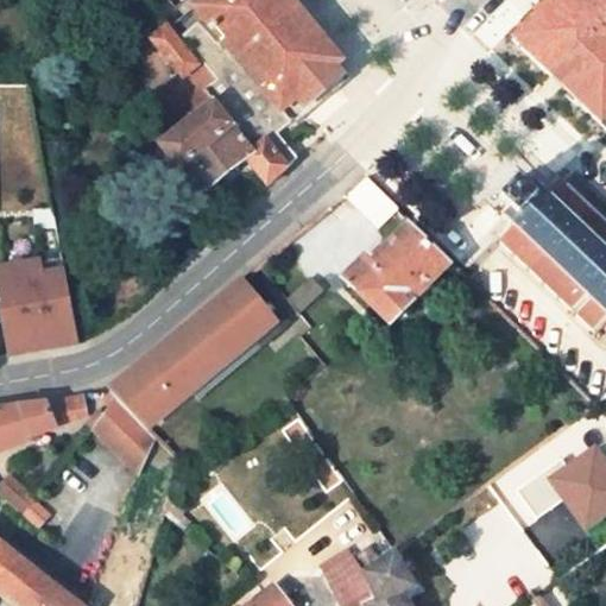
[(297,157),(277,133),(291,121),(282,111),(342,61),(291,0),(203,0),(174,25),(203,61),(220,81),(206,92),(215,102),(253,149),(266,138),(289,165),(297,157)]
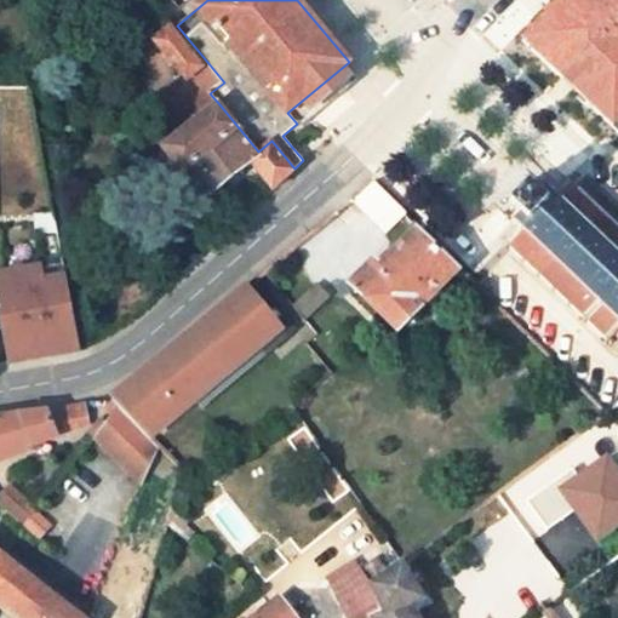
[(549,0),(504,47),(537,79),(538,81),(554,66),(547,59),(577,29),(582,24),(590,32),(598,24),(572,0),(549,0)]
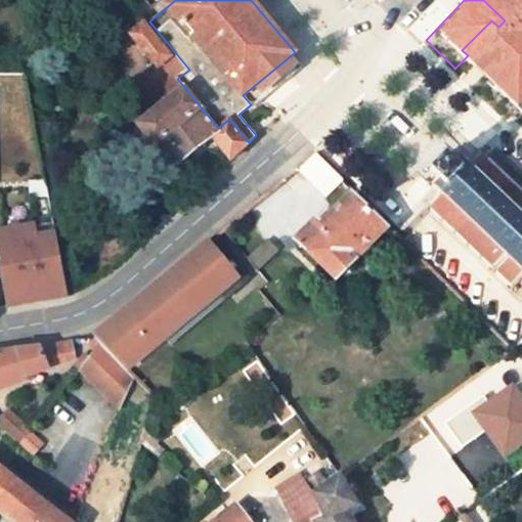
[(483,0),(505,20),(508,23),(521,9),(521,5),(515,0),(483,0)]
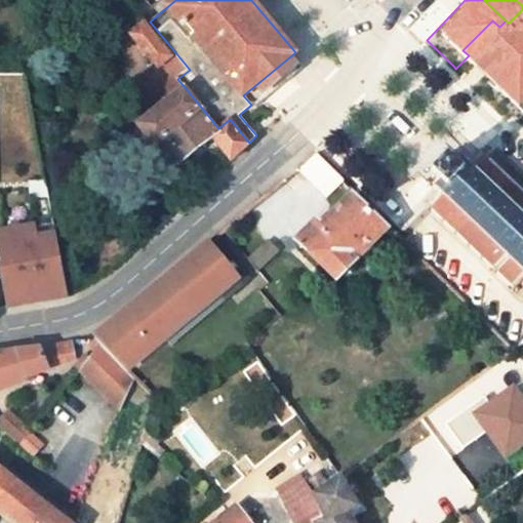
[(171,56),(171,55),(145,24),(132,34),(159,66),(180,92),(186,88),(177,79),(190,70),(175,52),(171,56)]
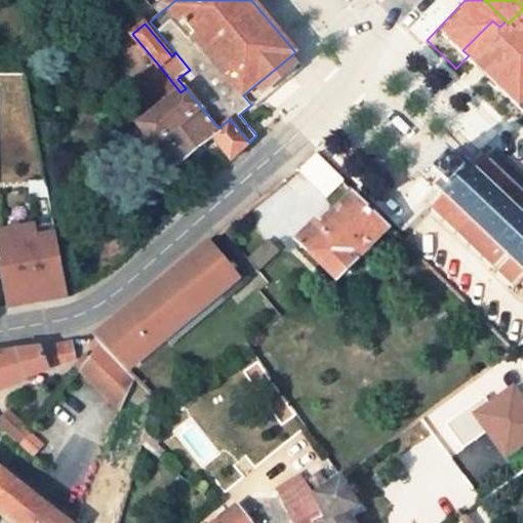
[(488,25),(463,50),(469,55),(471,53),(482,56),(500,37),(488,25)]
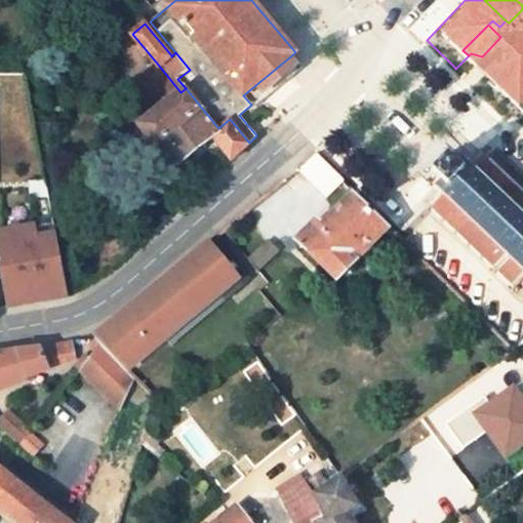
[(243,95),(251,105),(304,62),(295,52),(243,95)]
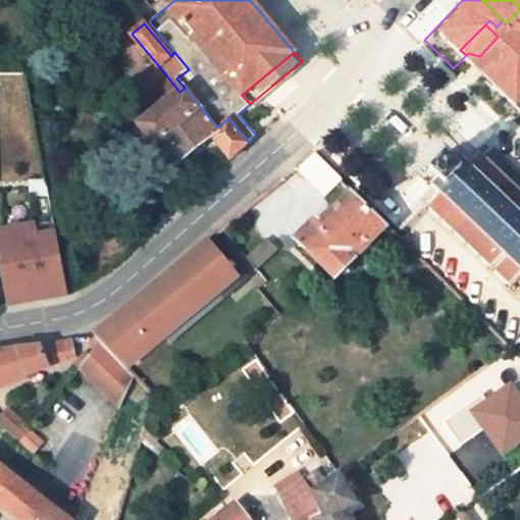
[(127,91),(149,117),(179,92),(158,65),(127,91)]
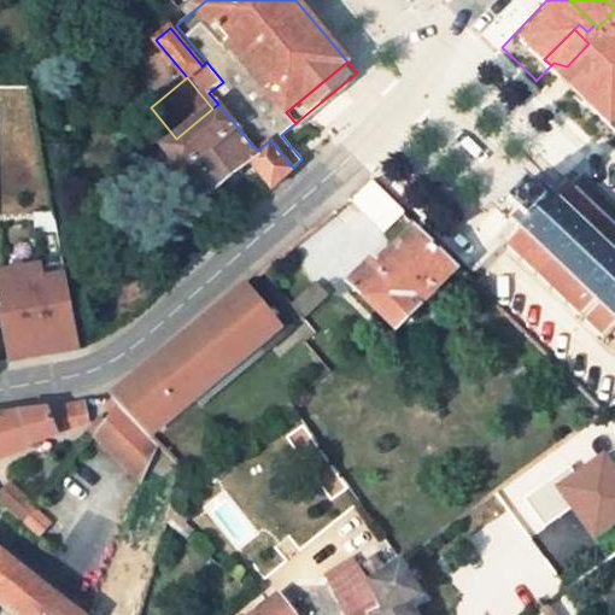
[(218,104),(212,109),(176,139),(163,148),(204,199),(251,162),(271,188),(293,168),(270,140),(257,151),(218,104)]
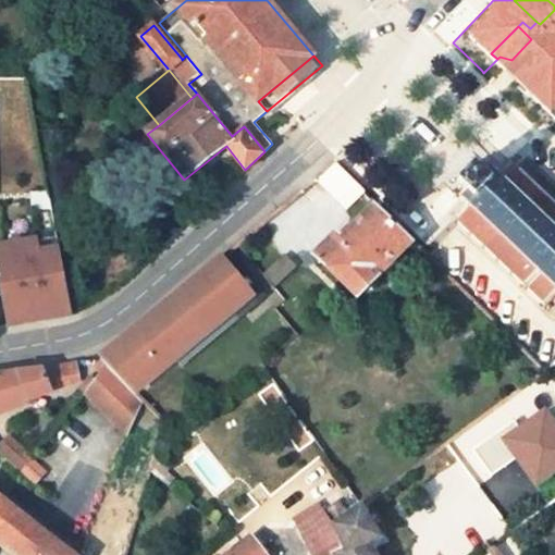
[(554,145),(550,139),(540,148),(549,158),(554,151),(554,145)]
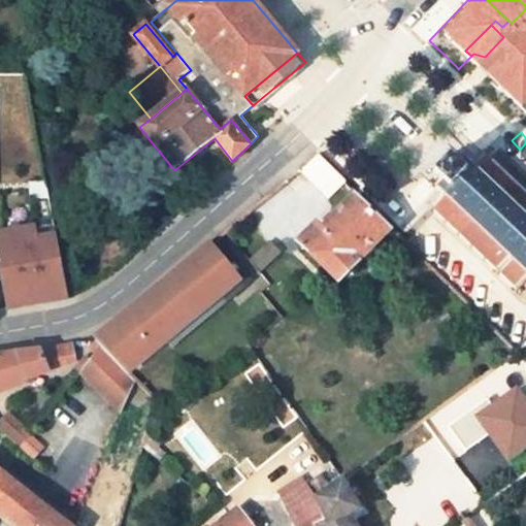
[(525,191),(483,151),(471,163),(464,156),(458,161),(451,155),(435,171),(442,178),(435,187),(442,193),(431,205),(519,288),(525,283),(525,191)]
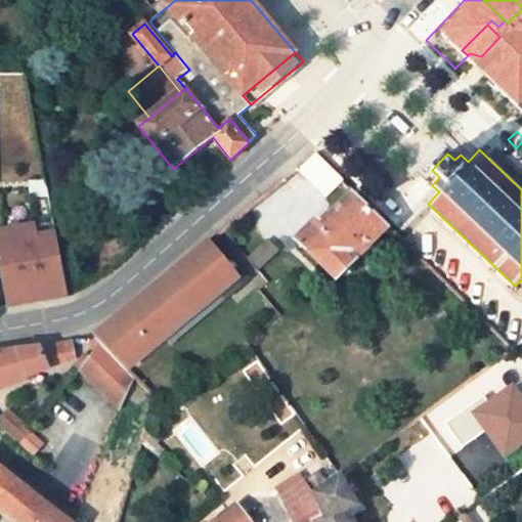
[(297,168),(325,196),(343,177),(317,151),(297,168)]
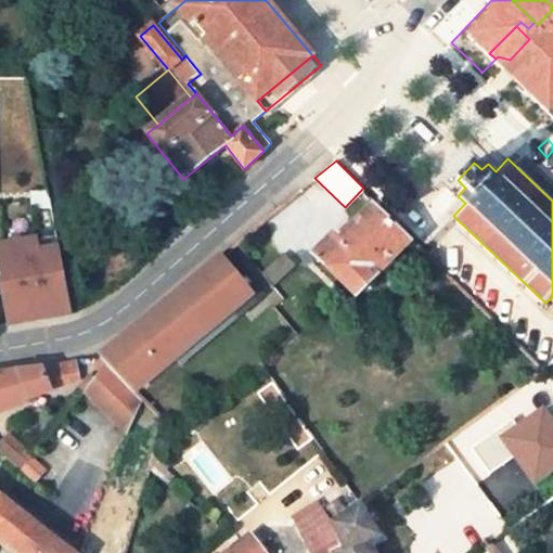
[(410,240),(372,203),(338,236),(335,232),(316,253),(357,295),(410,240)]
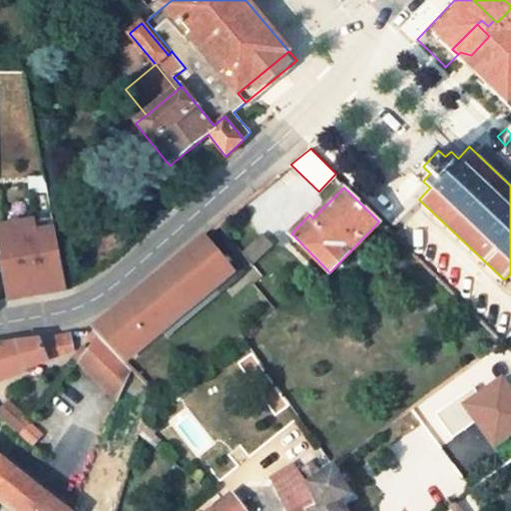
[(55,225),(0,235),(0,273),(4,295),(65,284),(55,225)]
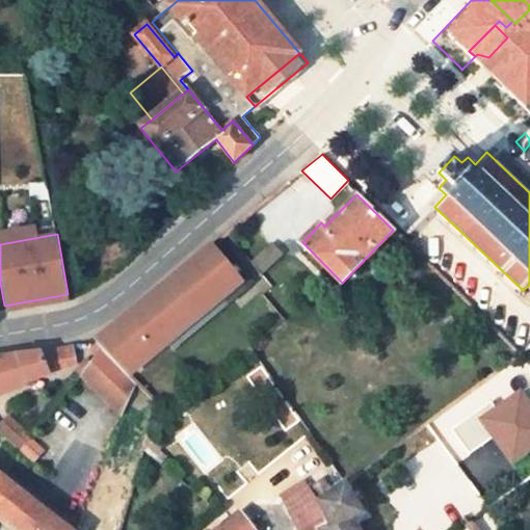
[(256,282),(219,237),(97,339),(98,341),(104,347),(130,374),(170,341),(237,285),(243,292),(256,282)]
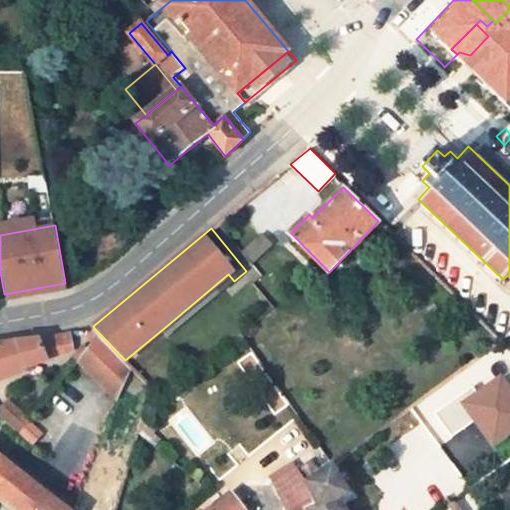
[(170,335),(234,281),(228,274),(164,328),(170,335)]
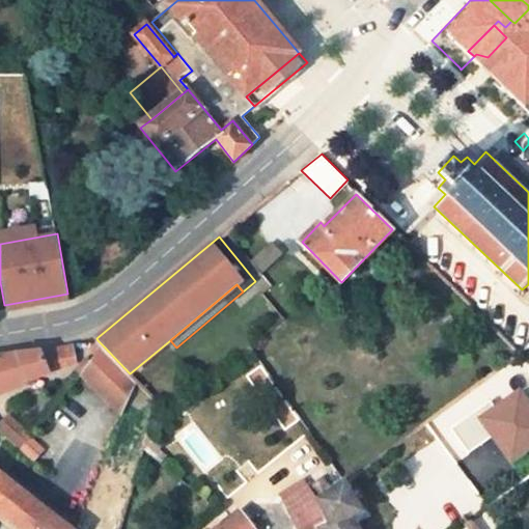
[(98,340),(92,347),(99,353),(104,346),(98,340)]
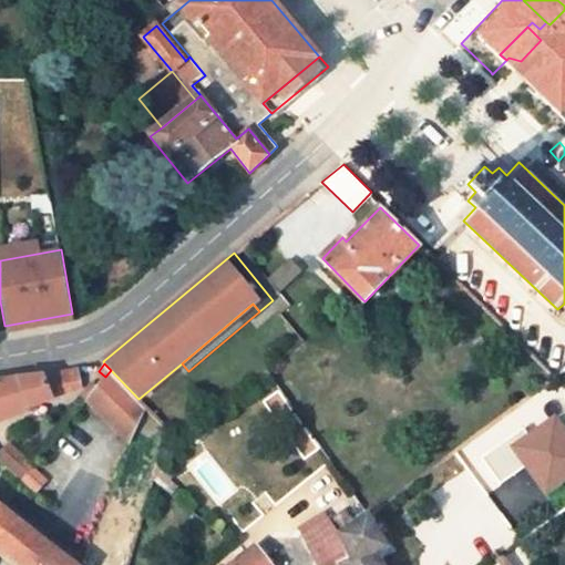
[(64,387),(80,383),(75,367),(0,380),(0,420),(55,397),(64,387)]
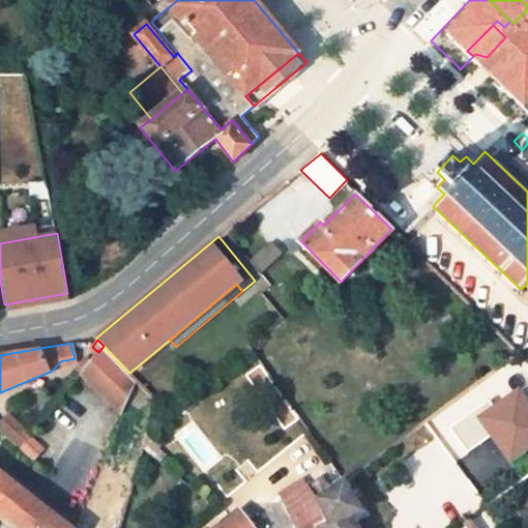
[(98,352),(83,371),(122,413),(128,397),(137,381),(129,373),(104,346),(98,352)]
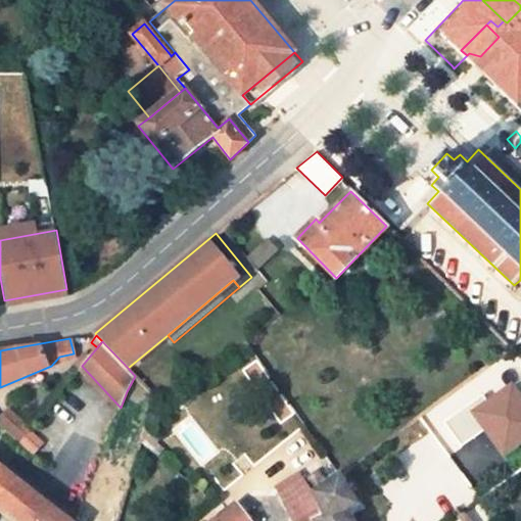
[(127,391),(144,398),(142,407),(144,409),(151,411),(151,409),(155,395),(135,376),(127,391)]
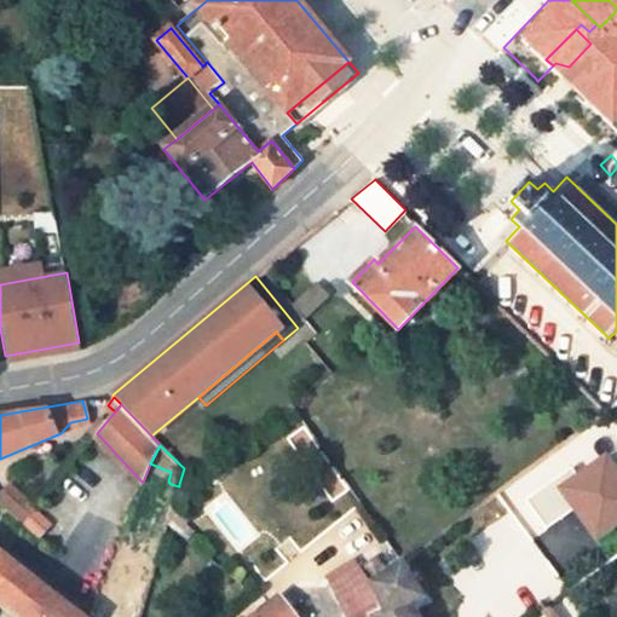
[(188,485),(191,471),(184,468),(179,484),(188,485)]
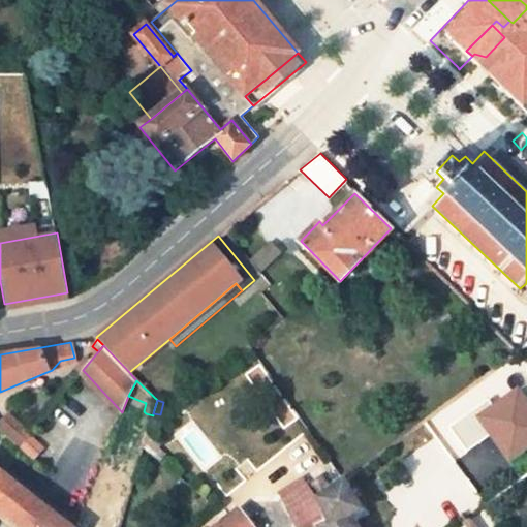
[(0,421),(0,428),(20,445),(32,430),(8,410),(0,421)]
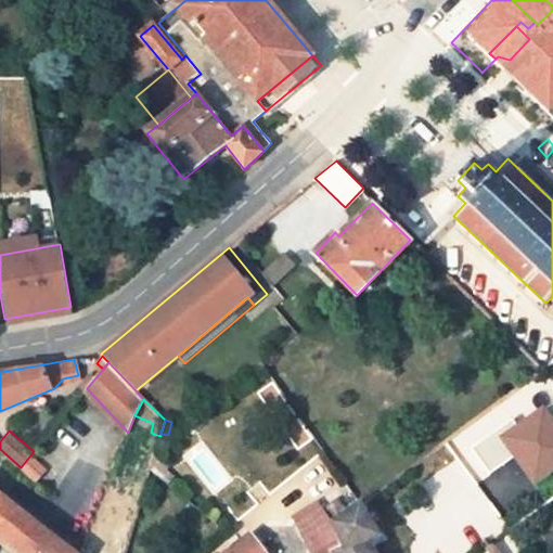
[(153,434),(150,445),(156,447),(161,436),(153,434)]
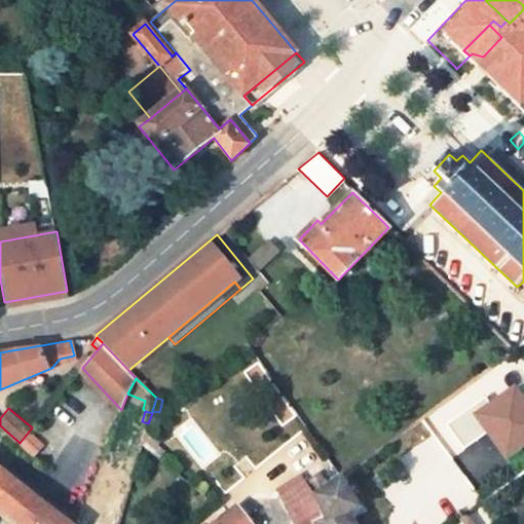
[(157,443),(160,438),(147,427),(143,444),(153,452),(157,443)]
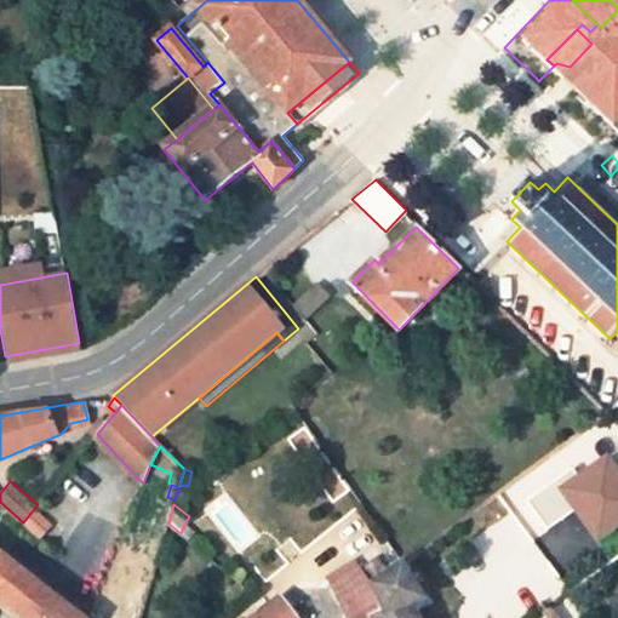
[(136,602),(150,551),(136,548),(143,526),(129,520),(120,544),(102,593),(126,600),(136,602)]
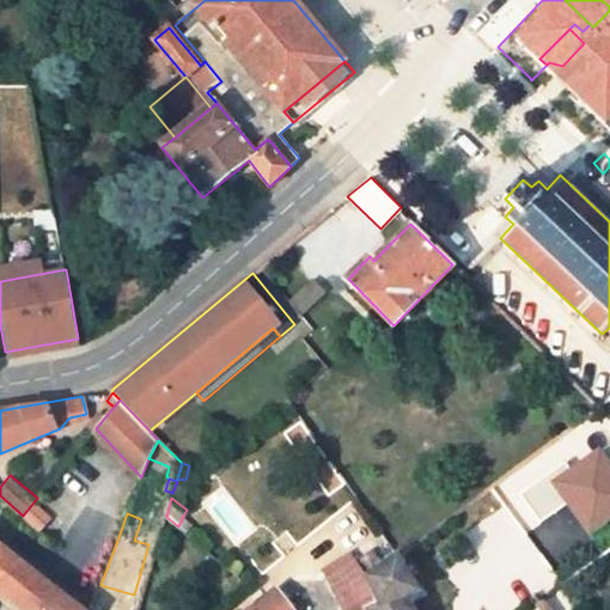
[(184,531),(191,523),(183,516),(178,526),(184,531)]
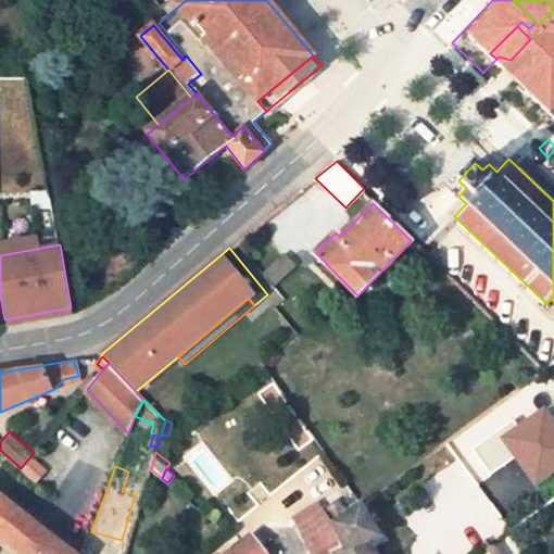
[(0,536),(25,553),(75,553),(43,529),(0,494),(0,493),(0,536)]
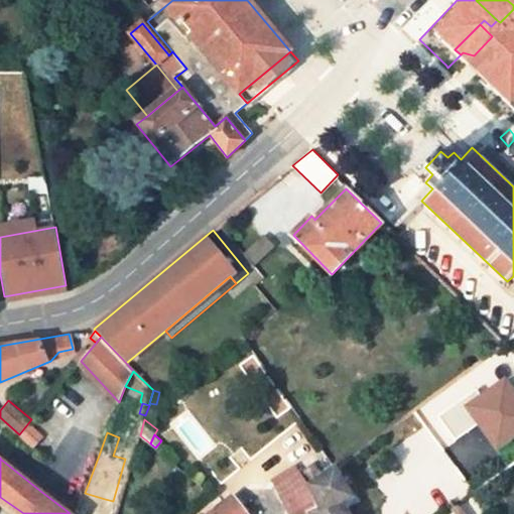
[(310,513),(349,513),(344,500),(356,496),(355,493),(360,490),(357,484),(350,487),(338,466),(337,464),(335,465),(309,482),(320,505),(309,510),(310,513)]
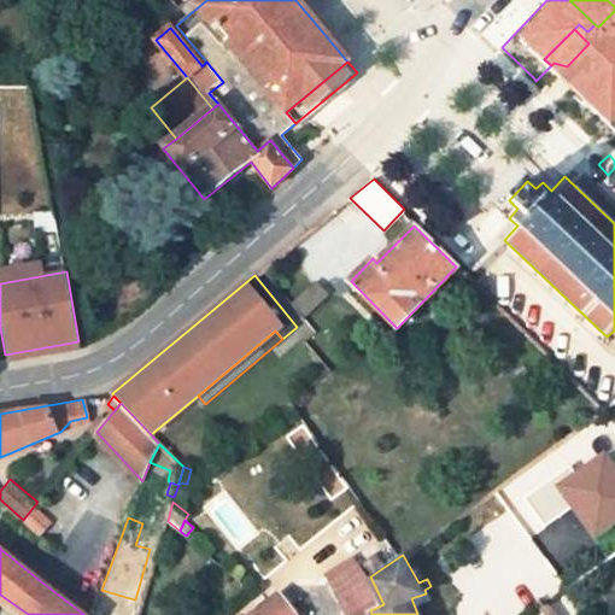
[(356,556),(326,574),(338,591),(346,614),(370,614),(372,614),(370,610),(384,604),(370,577),(356,556)]
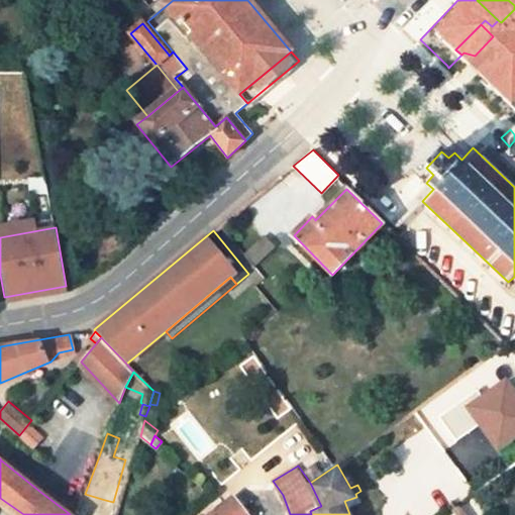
[(85,494),(82,500),(94,504),(96,498),(85,494)]
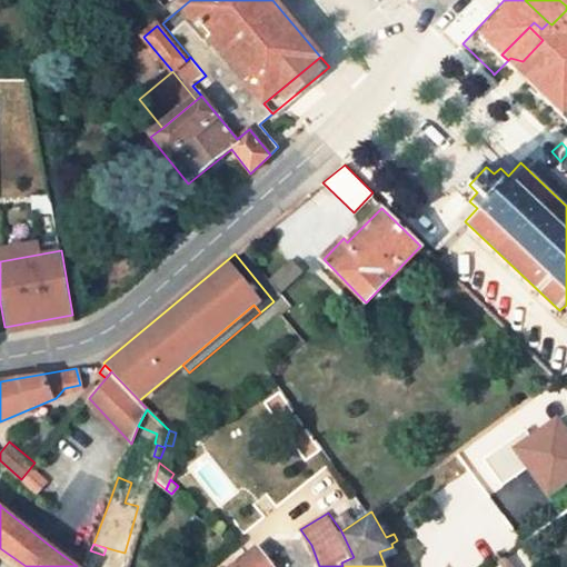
[(230,566),(276,566),(258,545),(230,566)]
